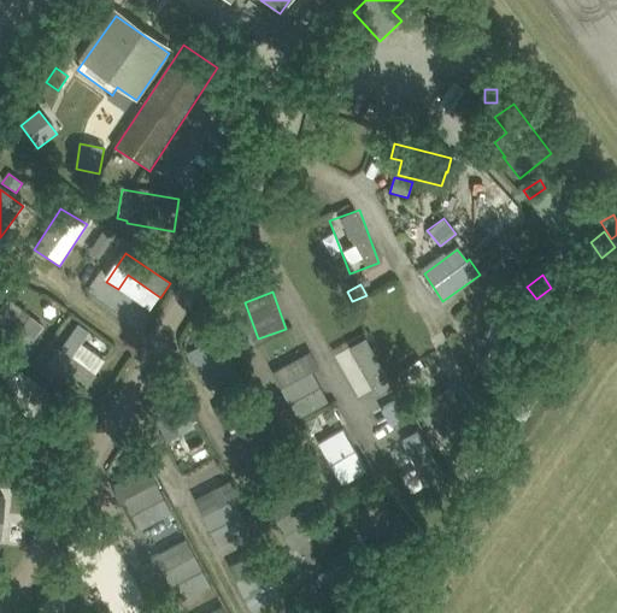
[(0,331),(25,352),(35,340),(21,328),(30,316),(9,301),(0,311),(0,331)]
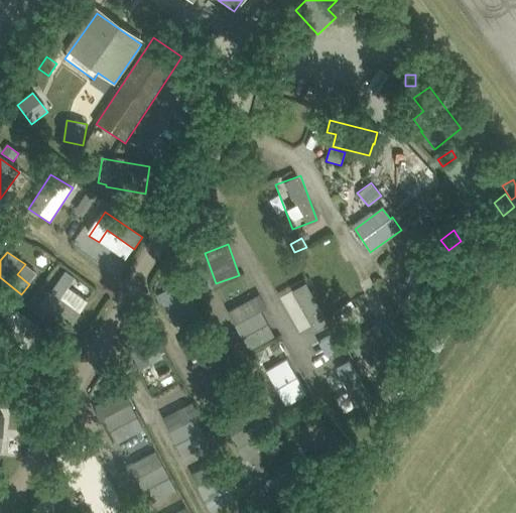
[(415,289),(404,301),(414,310),(447,275),(424,257),(404,279),(415,289)]
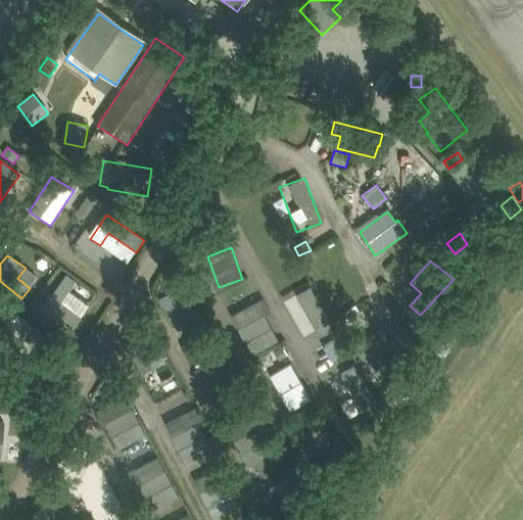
[(444,268),(455,277),(461,270),(449,261),(444,268)]
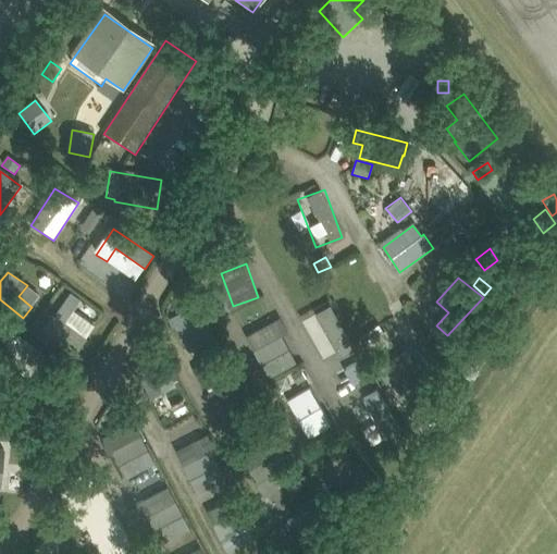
[(172,319),(190,358),(215,346),(190,293),(175,300),(182,314),(172,319)]
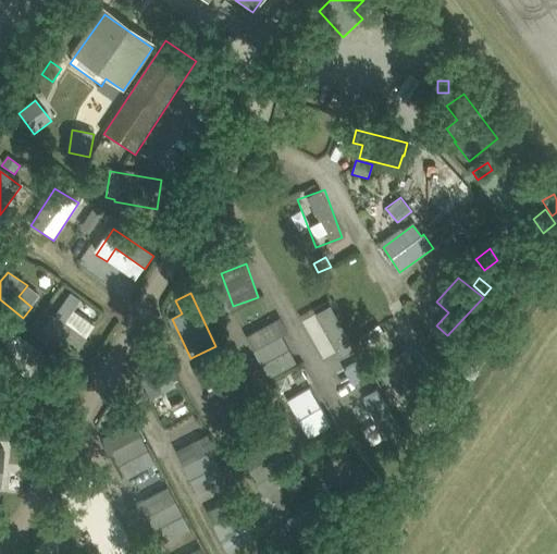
[(320,354),(347,342),(331,306),(304,318),(320,354)]
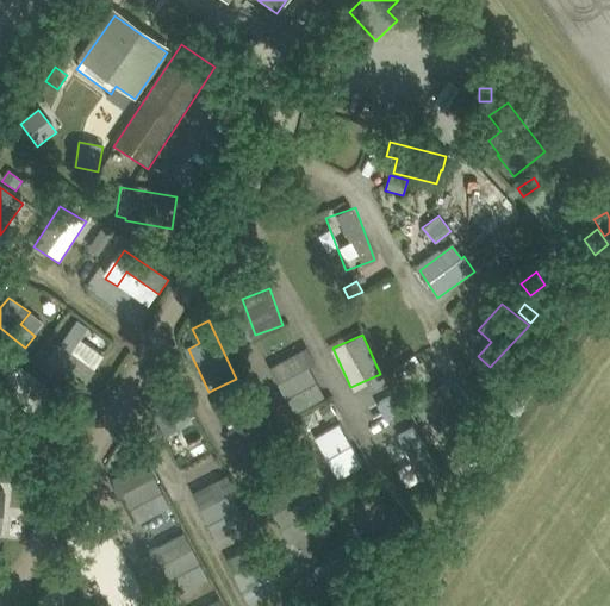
[(80,358),(95,369),(107,354),(91,342),(80,358)]
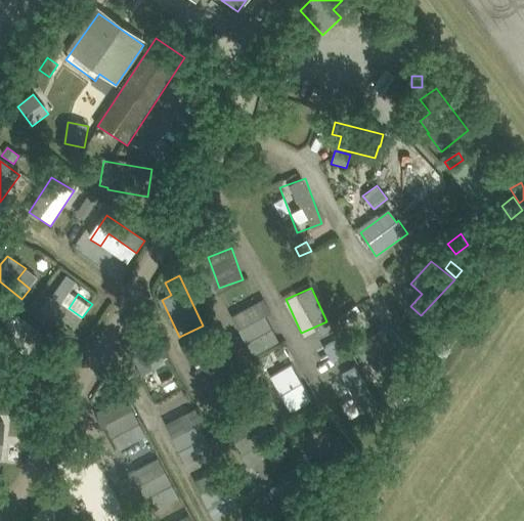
[(0,321),(11,306),(0,298),(0,321)]
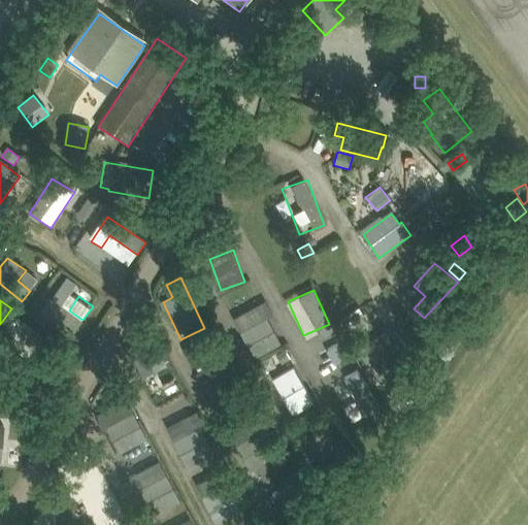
[(264,301),(227,324),(251,361),(281,341),(266,319),(273,315),(264,301)]
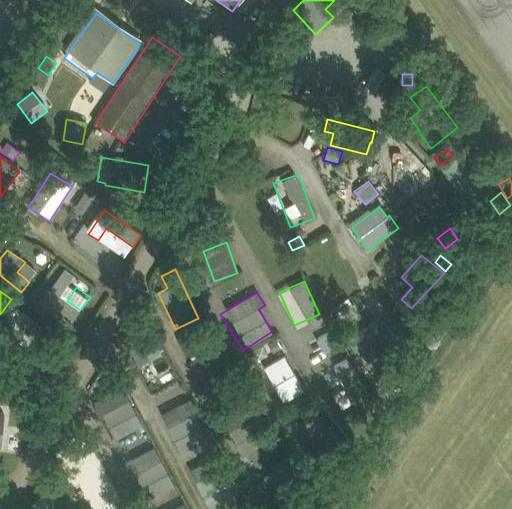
[(13,305),(0,323),(0,329),(6,334),(22,346),(28,346),(38,340),(39,339),(46,329),(13,305)]
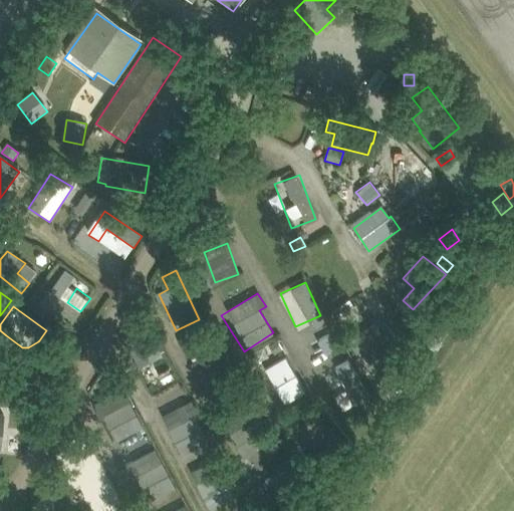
[(380,318),(347,343),(358,357),(361,354),(367,362),(398,339),(380,318)]
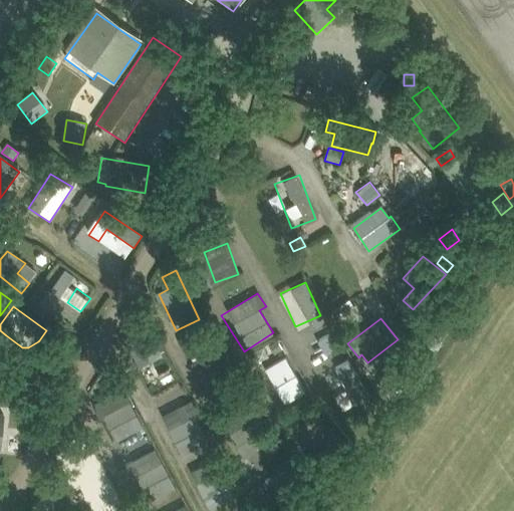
[(147,328),(124,340),(140,367),(162,354),(147,328)]
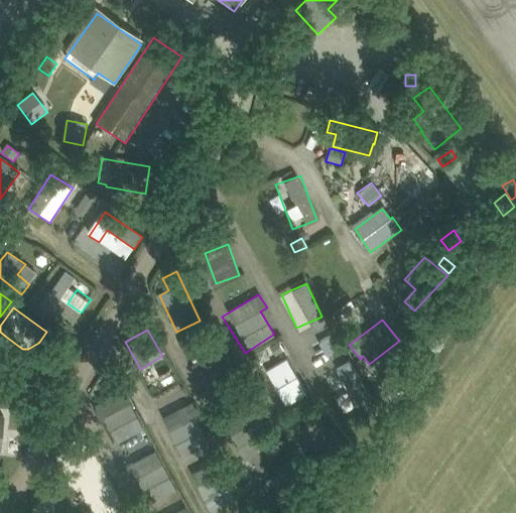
[(46,332),(39,342),(45,346),(53,336),(47,331),(46,332)]
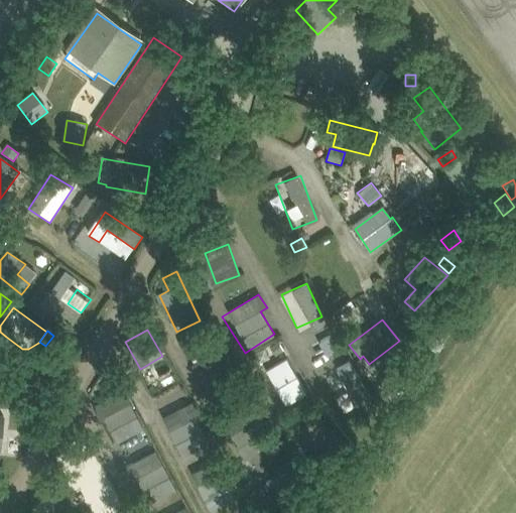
[(325,350),(339,342),(335,335),(320,343),(325,350)]
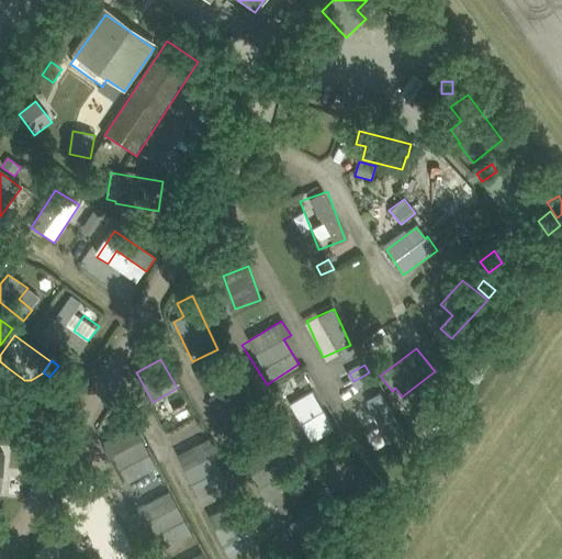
[(353,381),(358,389),(373,380),(369,372),(353,381)]
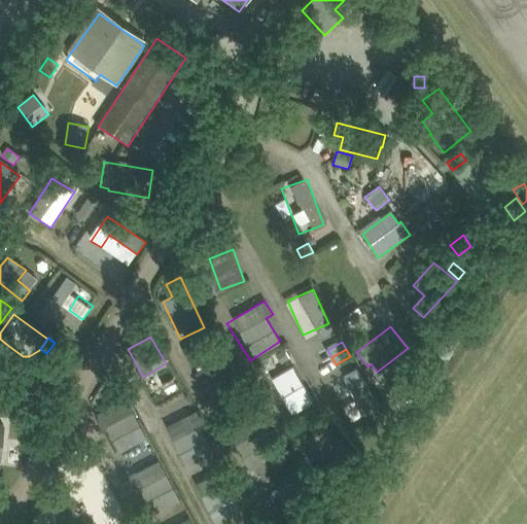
[(276,356),(281,365),(289,361),(284,351),(276,356)]
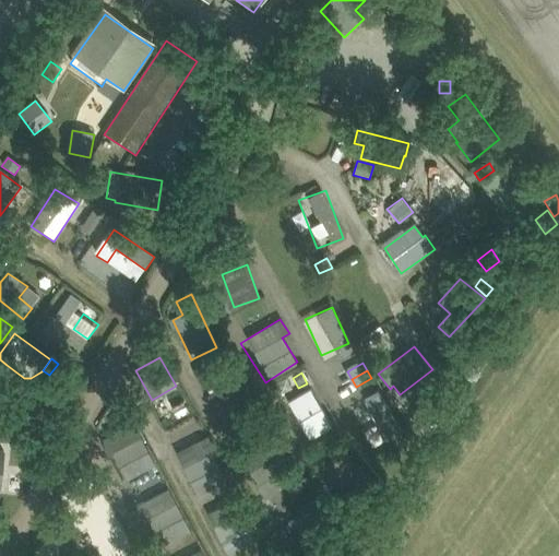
[(311,388),(287,401),(308,440),(332,427),(311,388)]
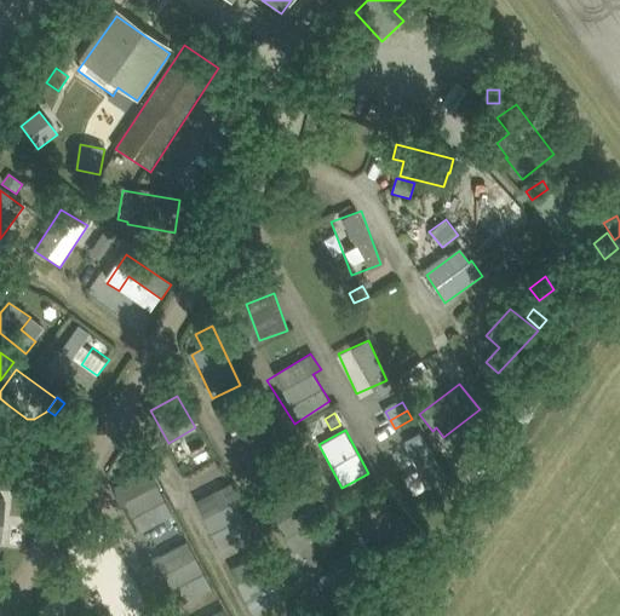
[(204,445),(190,453),(196,464),(210,458),(204,445)]
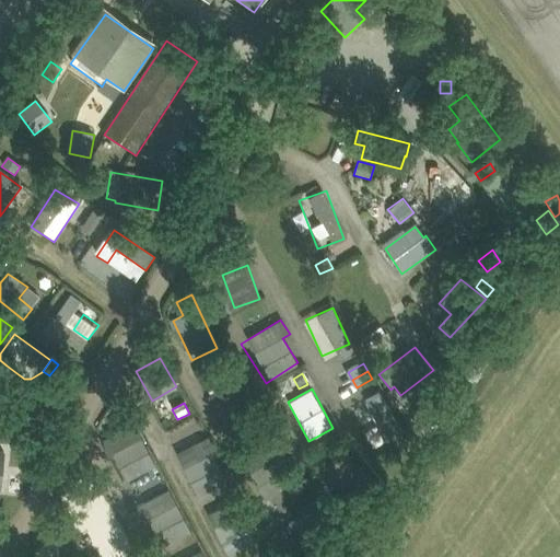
[(197,492),(224,478),(212,455),(218,452),(209,436),(176,452),(197,492)]
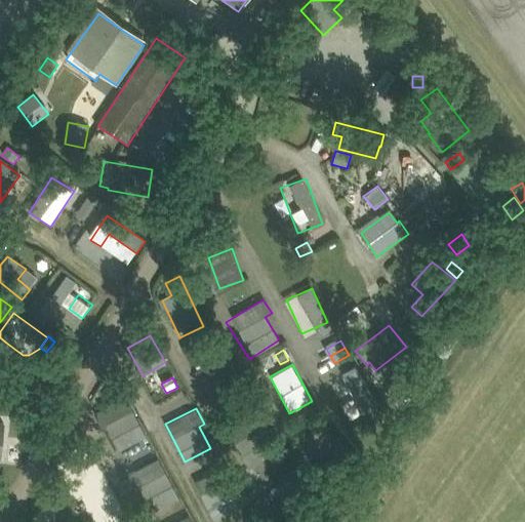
[(117,449),(145,440),(134,410),(107,420),(117,449)]
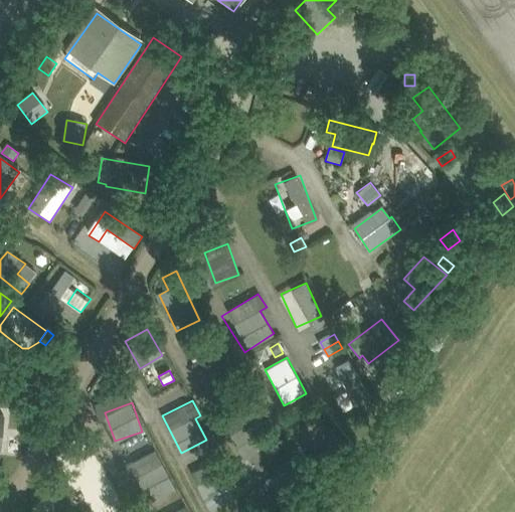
[(315,414),(292,438),(300,446),(294,451),(304,462),(332,432),(315,414)]
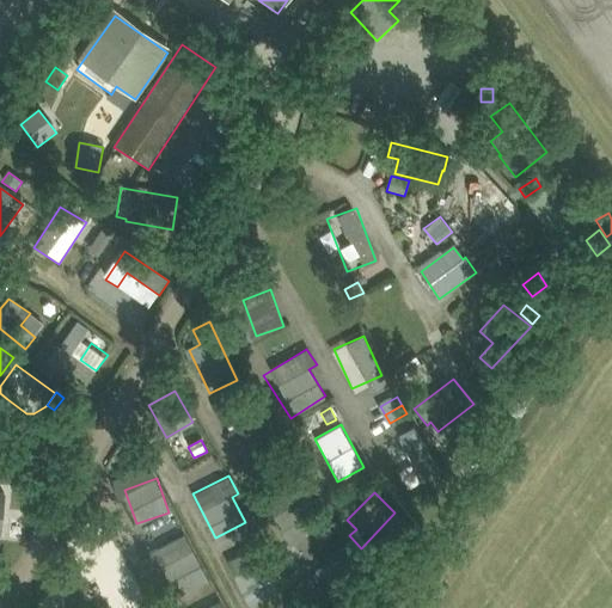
[(261,545),(228,558),(249,607),(281,594),(261,545)]
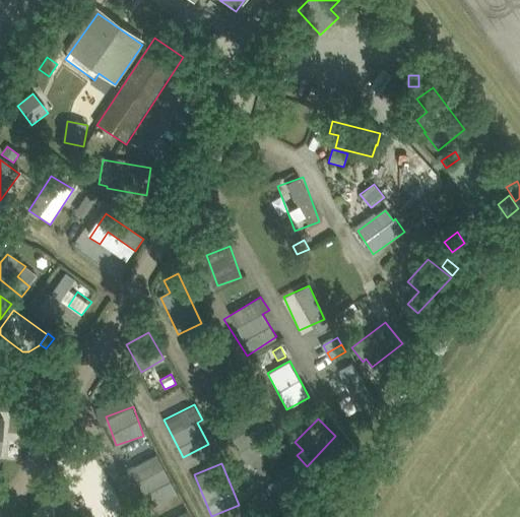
[(150,509),(178,495),(164,466),(136,480),(150,509)]
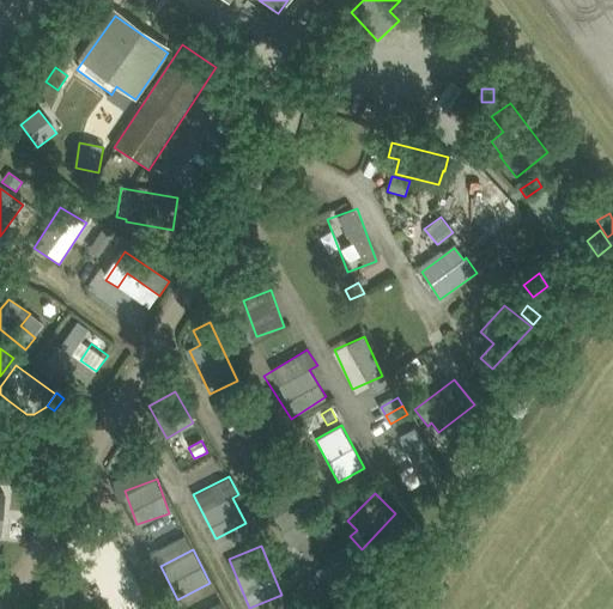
[(368,554),(357,561),(365,573),(376,566),(368,554)]
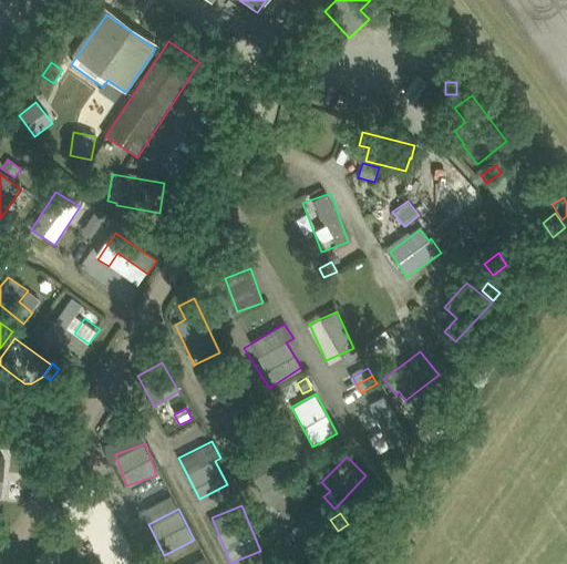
[(299,563),(326,544),(308,520),(275,543),(288,563),(299,563)]
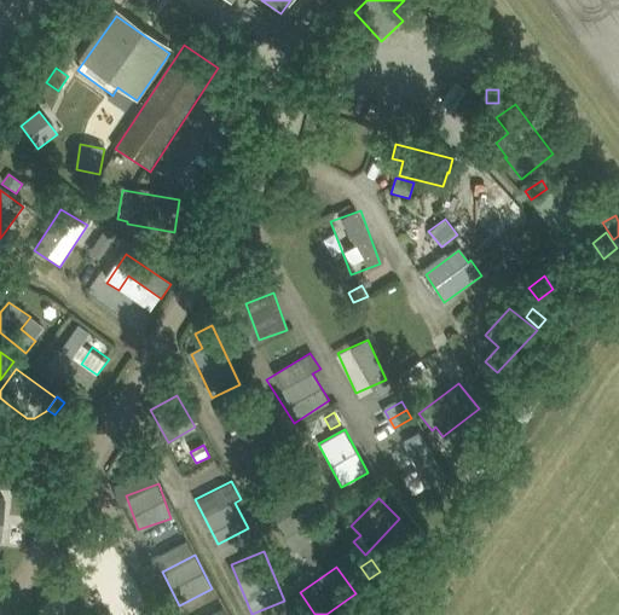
[(357,602),(364,614),(377,605),(370,593),(357,602)]
